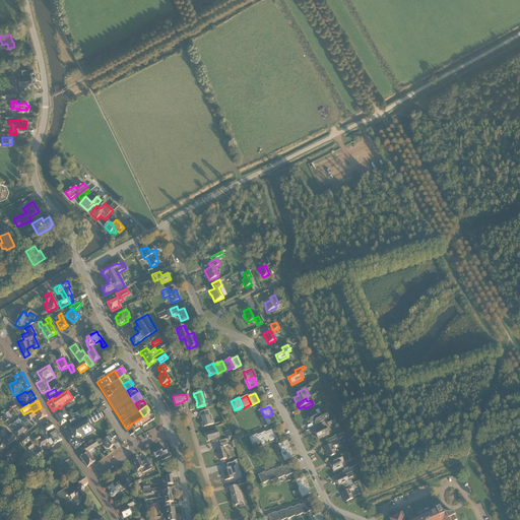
[(42,407),(41,407),(33,412),(27,415),(30,419),(36,416),(39,420),(47,416),(42,407)]
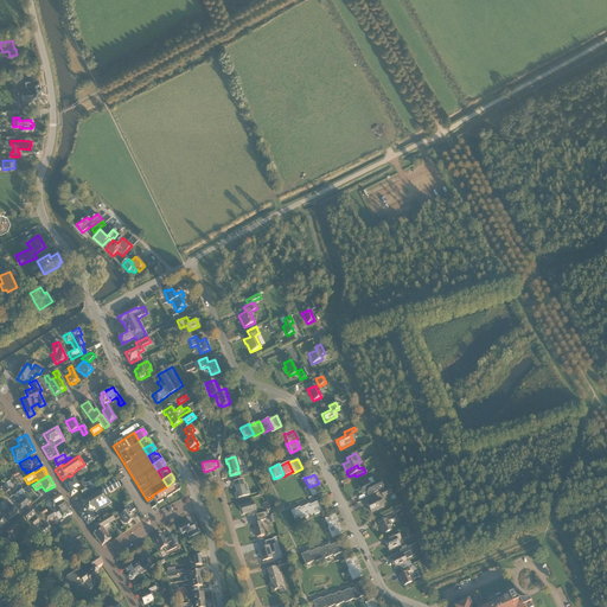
[(82,480),(77,483),(75,478),(70,481),(70,483),(65,486),(71,497),(77,493),(75,490),(78,487),(81,491),(80,491),(82,494),(94,489),(90,481),(84,485),(82,480)]
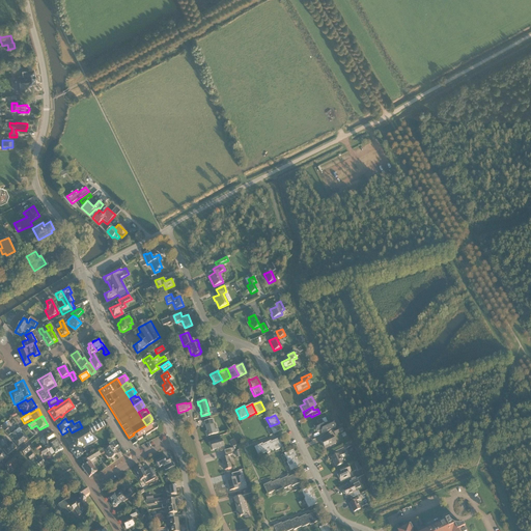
[(68,448),(76,459),(82,456),(81,455),(85,452),(82,449),(96,441),(92,434),(105,426),(101,419),(71,438),(75,445),(68,448)]
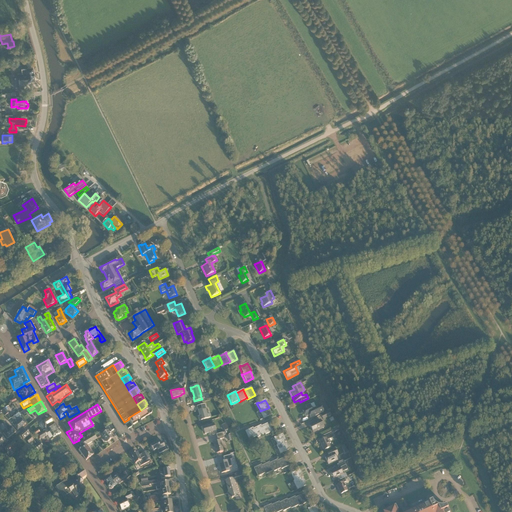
[(207,415),(204,405),(196,407),(199,417),(197,417),(198,421),(208,418),(207,415)]
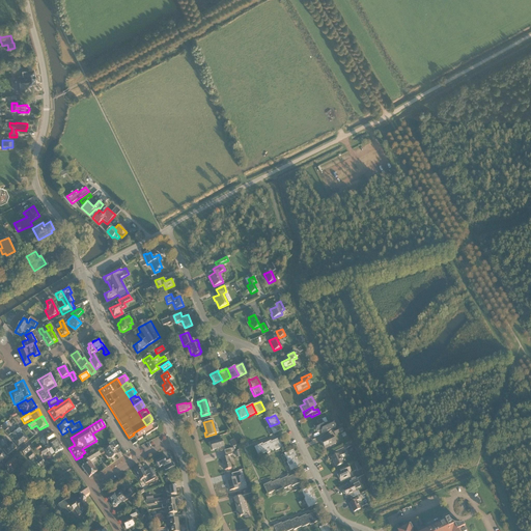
[(146,425),(150,432),(157,428),(158,426),(155,422),(152,423),(151,421),(146,425)]
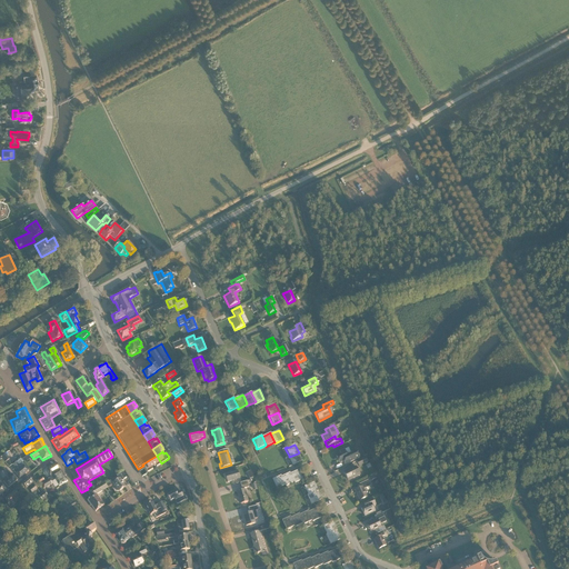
[(348,456),(346,452),(336,457),(339,465),(343,462),(345,466),(360,458),(357,451),(348,456)]
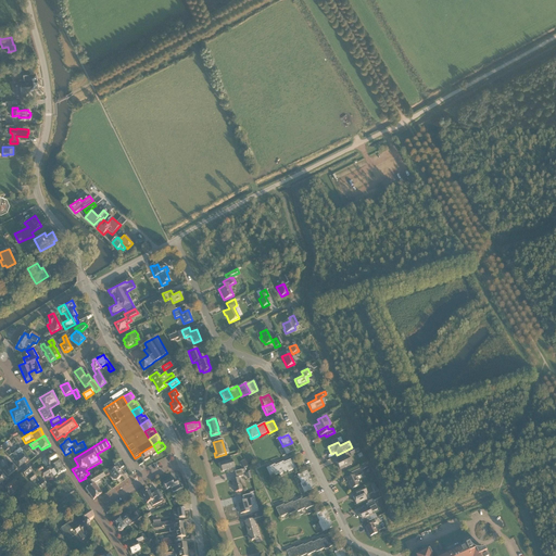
[(5,442),(4,443),(3,442),(0,444),(0,445),(1,447),(1,446),(9,456),(12,454),(9,450),(10,450),(5,444),(7,443),(5,442)]
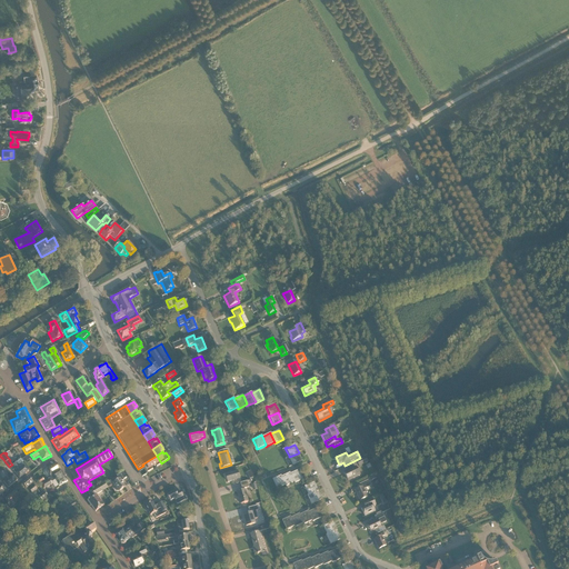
[(289,457),(289,456),(288,457),(292,466),(301,461),(298,453),(289,457)]
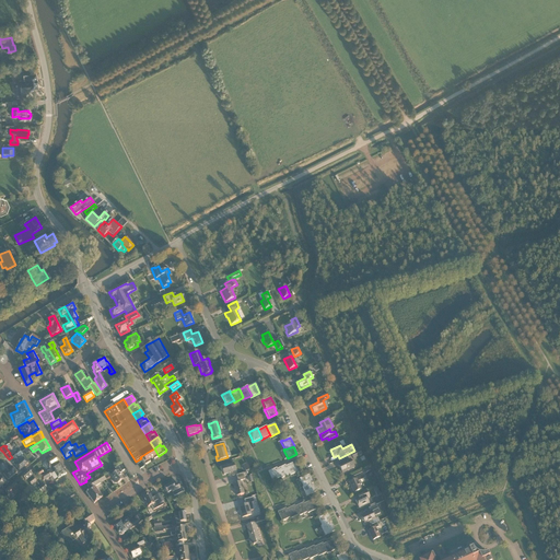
[(159,456),(154,448),(147,453),(151,458),(152,457),(154,459),(159,456)]
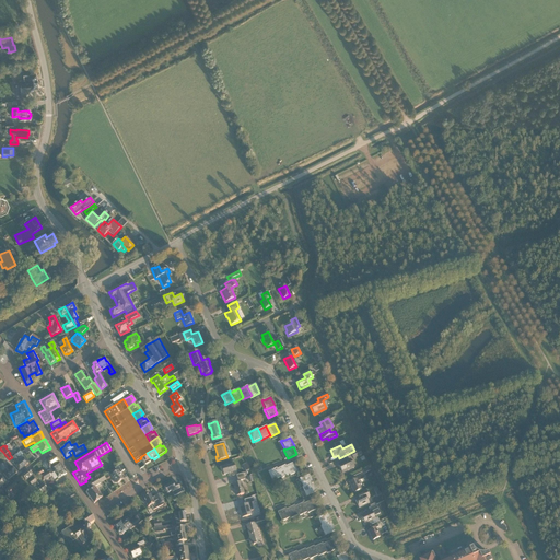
[(23,455),(21,452),(12,458),(15,463),(13,464),(20,471),(28,464),(22,456),(23,455)]
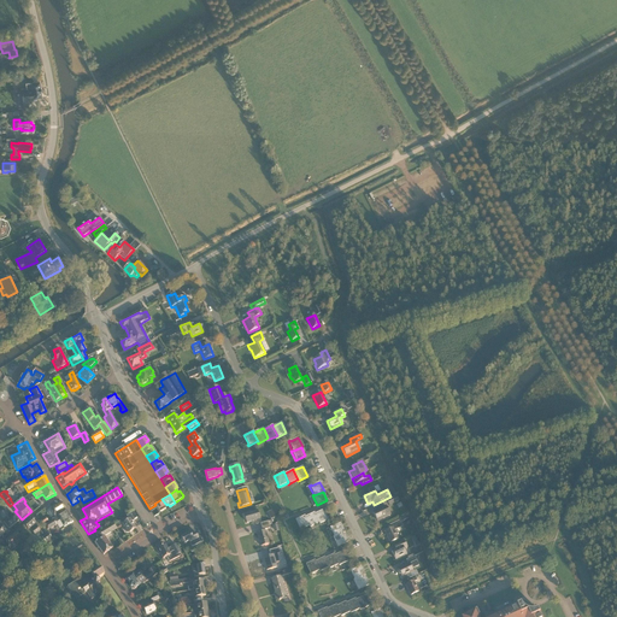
[(164,506),(166,505),(162,499),(154,504),(156,505),(156,506),(159,512),(165,509),(164,506)]
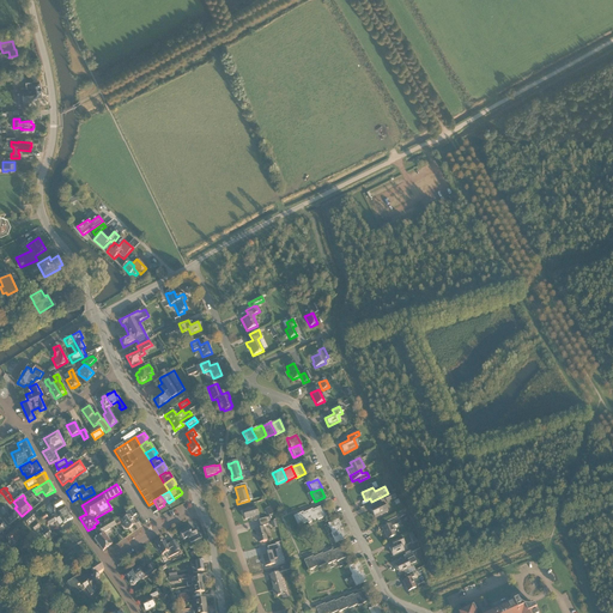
[(50,507),(54,514),(65,507),(61,499),(50,507)]
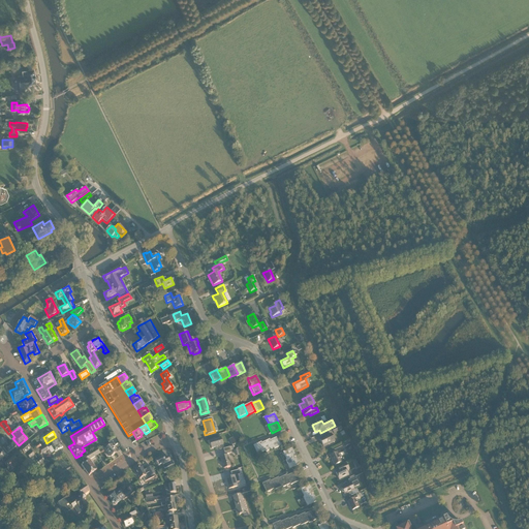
[(336,441),(332,434),(319,439),(322,447),(336,441)]
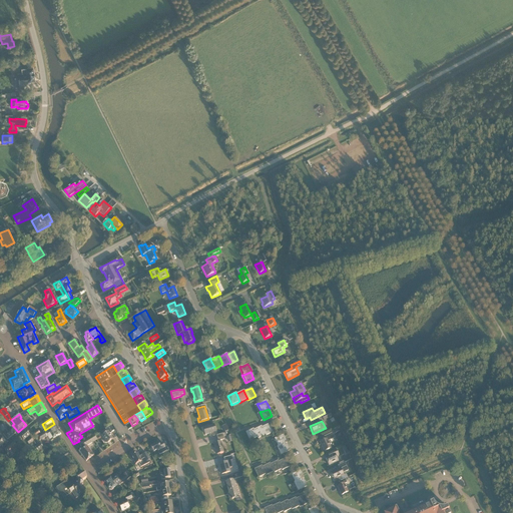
[(266,435),(264,435),(265,437),(273,433),(269,424),(262,428),(266,435)]
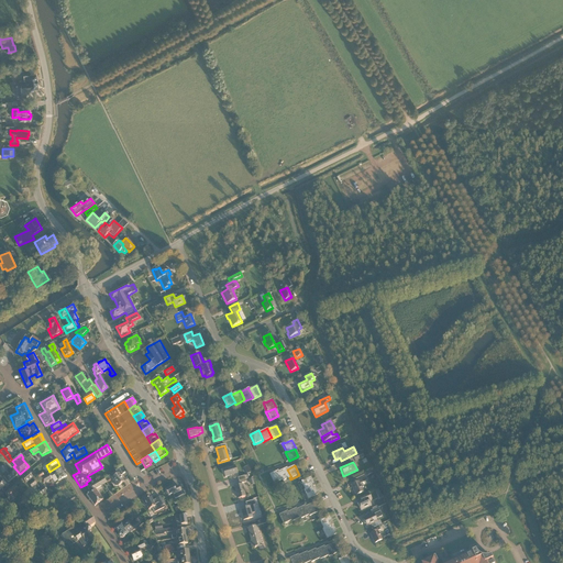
[(12,470),(10,471),(6,466),(2,470),(6,474),(3,476),(9,483),(18,475),(13,471),(12,470)]
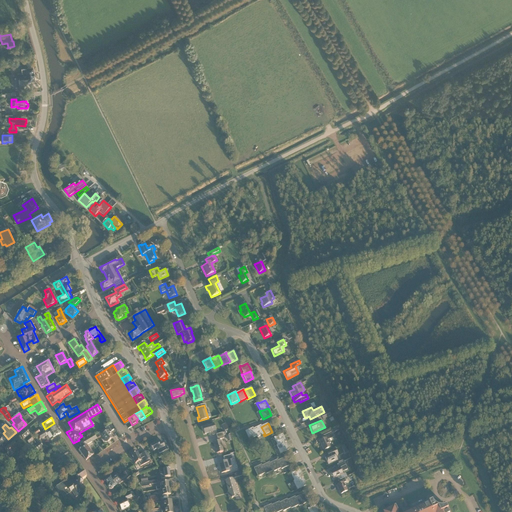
[(51,435),(53,438),(60,434),(55,424),(45,431),(47,434),(49,433),(50,435),(51,435)]
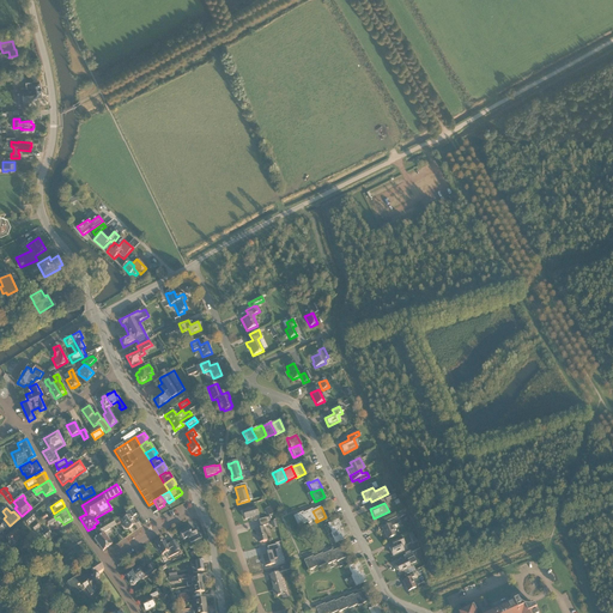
[(258,516),(255,508),(242,511),(244,520),(258,516)]
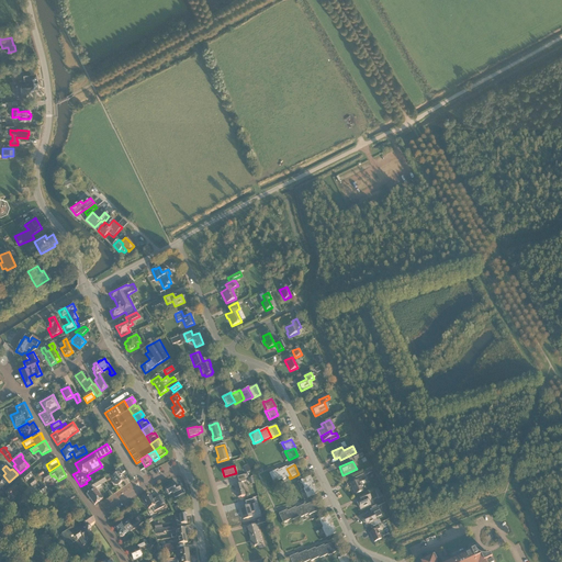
[(119,469),(115,471),(116,473),(111,478),(115,483),(114,484),(115,485),(116,485),(117,486),(124,481),(123,481),(120,475),(122,474),(124,472),(121,467),(119,469)]
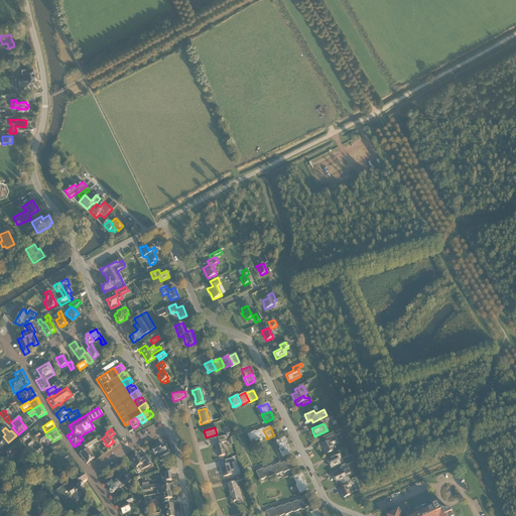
[(267,437),(263,430),(263,429),(255,432),(258,440),(258,441),(265,437),(267,437)]
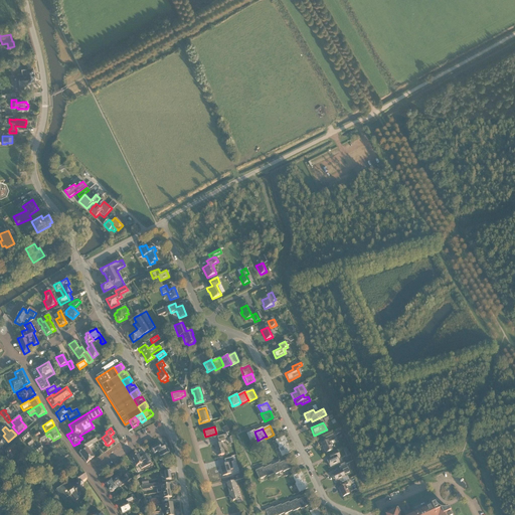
[(258,440),(254,432),(253,431),(246,435),(249,442),(248,442),(249,443),(258,440)]
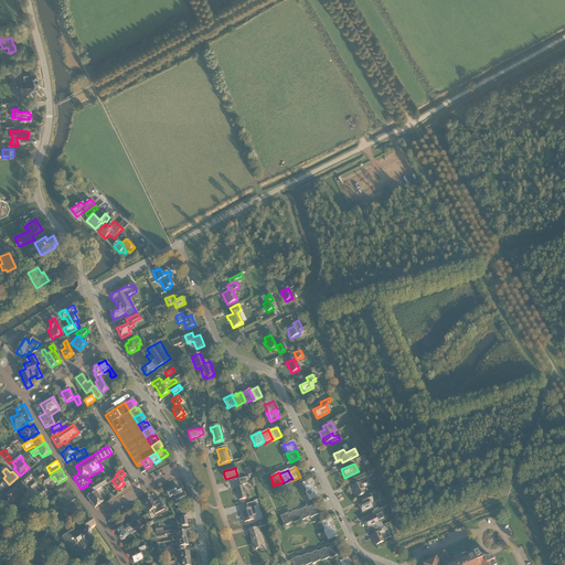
[(27,484),(32,490),(38,486),(34,482),(29,476),(22,481),(27,486),(27,484)]
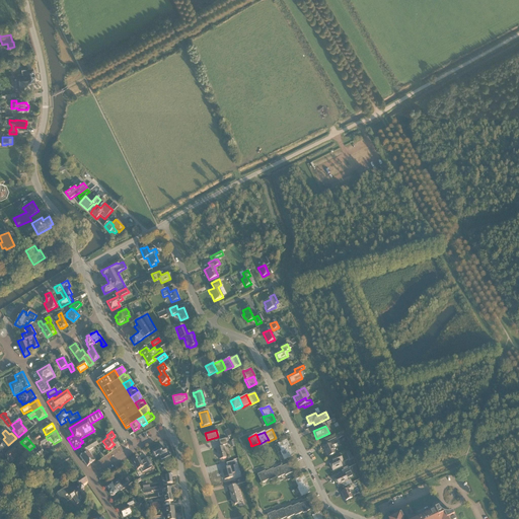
[(327,445),(322,447),(327,457),(335,453),(331,446),(338,443),(335,438),(325,442),(327,445)]
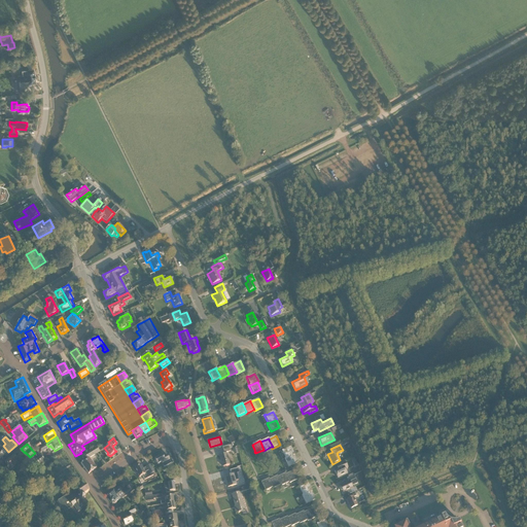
[(285,459),(292,455),(294,455),(290,447),(283,451),(283,450),(281,451),(285,458),(285,459)]
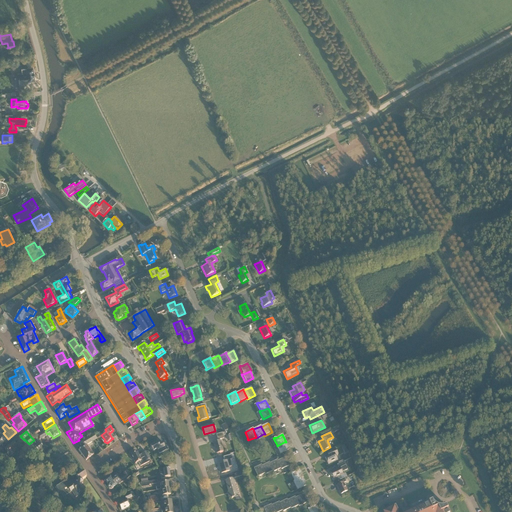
[(85,461),(86,460),(93,455),(86,445),(96,439),(93,435),(79,444),(82,448),(78,451),(85,461)]
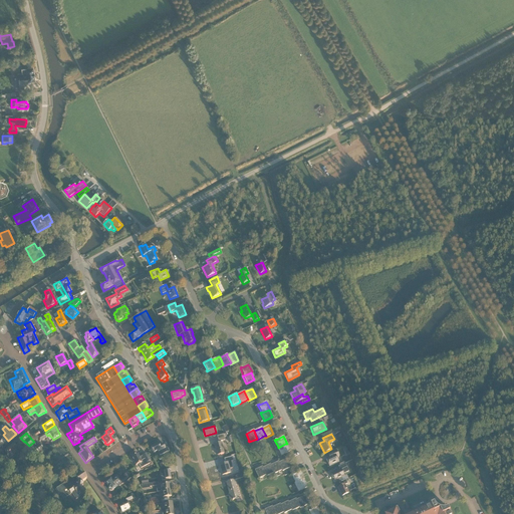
[(224,454),(221,443),(214,445),(217,456),(224,454)]
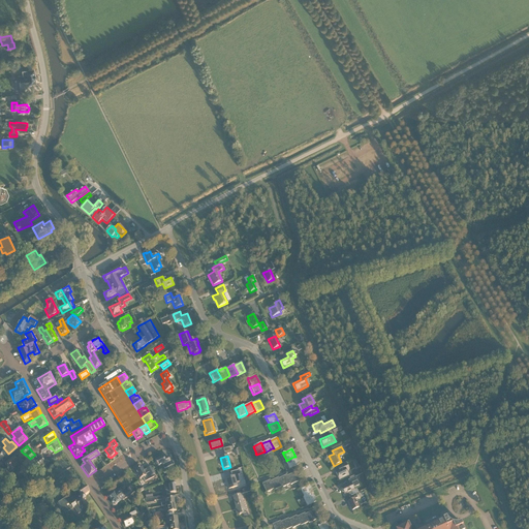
[(7,469),(9,472),(14,468),(13,467),(20,463),(14,457),(5,464),(8,468),(7,469)]
